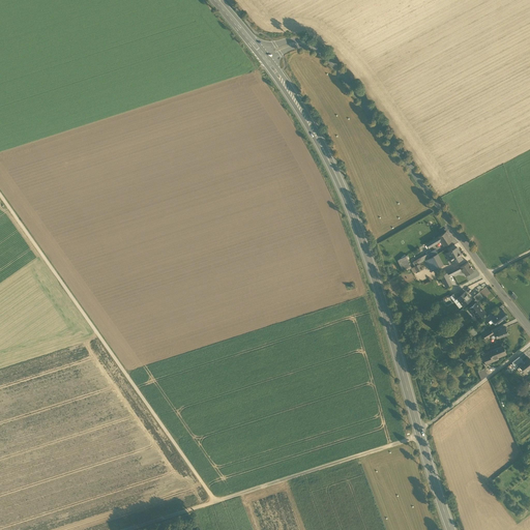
[(440,240),(443,245),(451,240),(446,232),(438,237),(440,240)]
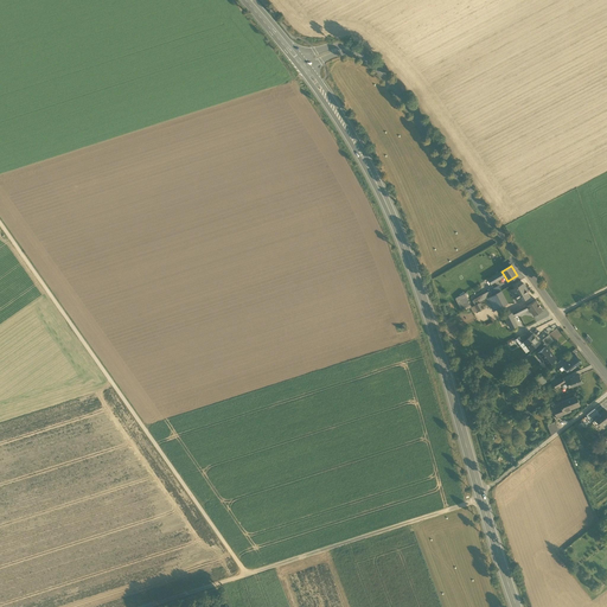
[(489,280),(491,283),(504,275),(502,272),(489,280)]
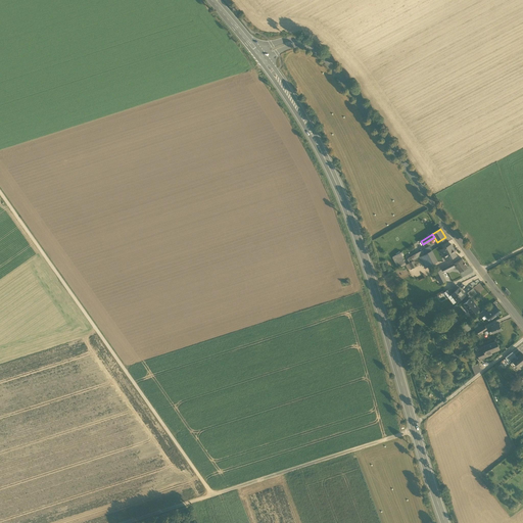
[(444,257),(445,260),(456,255),(453,249),(454,249),(450,244),(441,249),(444,254),(445,256),(444,257)]
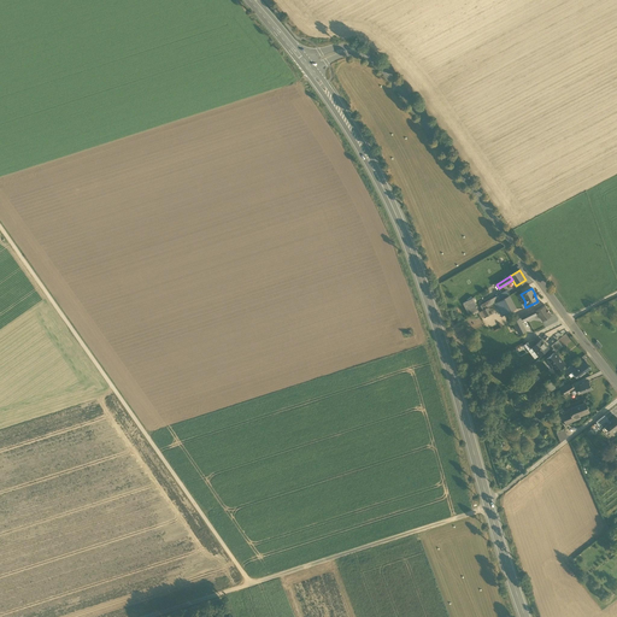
[(495,303),(501,300),(498,295),(480,305),(482,310),(488,306),(495,303)]
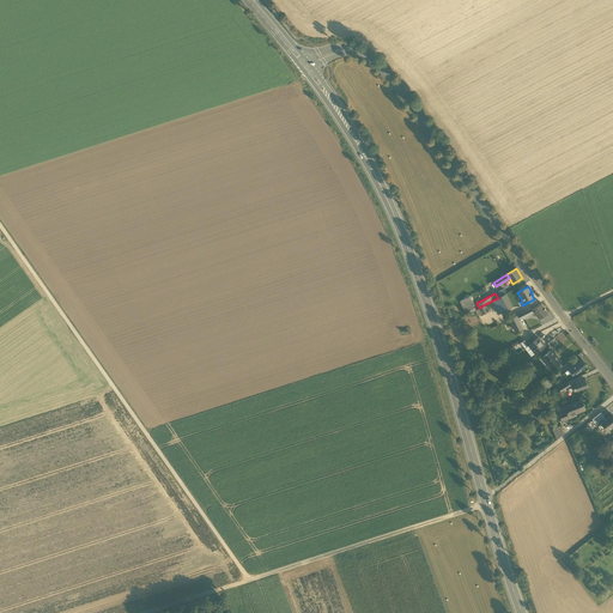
[(492,301),(499,313),(511,307),(505,293),(498,298),(492,301)]
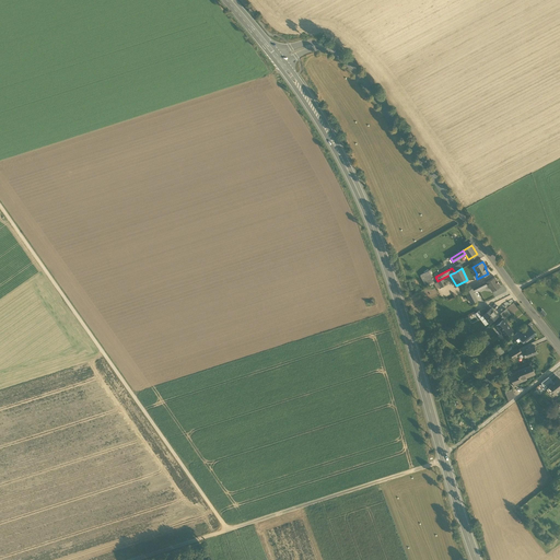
[(430,269),(419,276),(426,286),(434,281),(430,275),(432,273),(430,269)]
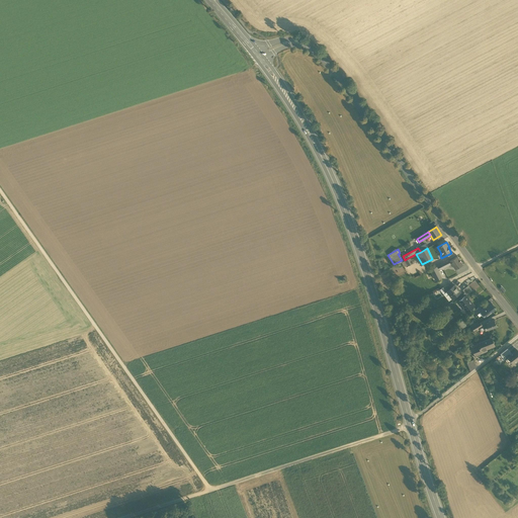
[(451,263),(455,269),(462,264),(457,256),(450,260),(449,261),(451,263)]
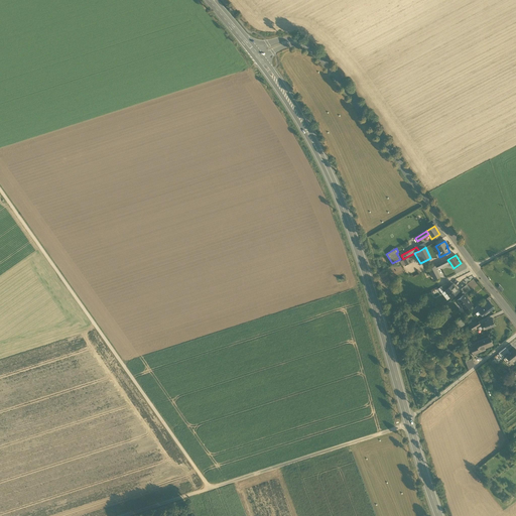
[(447,259),(438,263),(440,267),(444,265),(449,262),(447,260),(448,259),(447,259)]
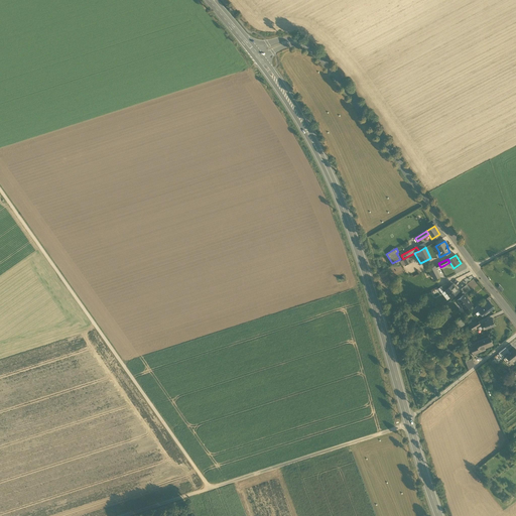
[(440,276),(436,269),(434,265),(428,269),(434,279),(440,276)]
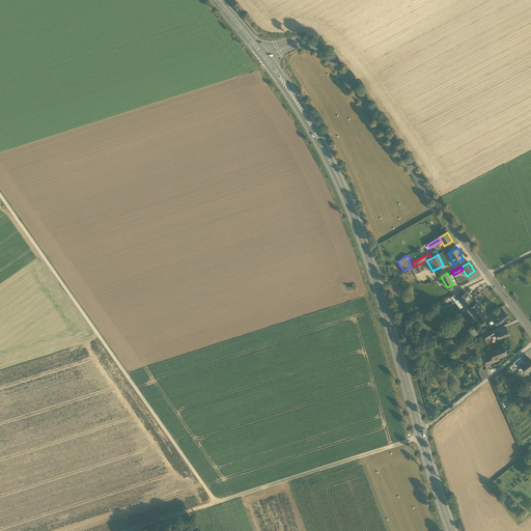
[(452,296),(456,301),(458,299),(457,299),(463,295),(459,291),(452,296)]
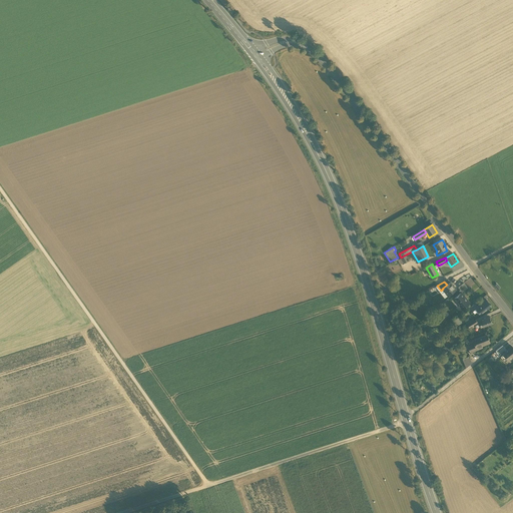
[(444,292),(448,296),(456,290),(455,289),(454,287),(450,283),(447,285),(442,289),(443,289),(444,292)]
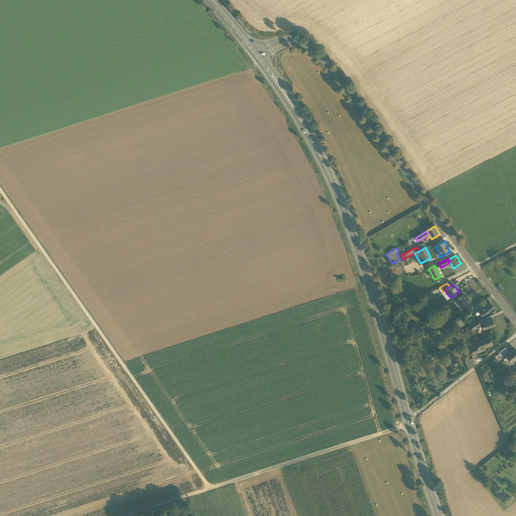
[(463,291),(465,294),(470,289),(466,284),(461,289),(463,291)]
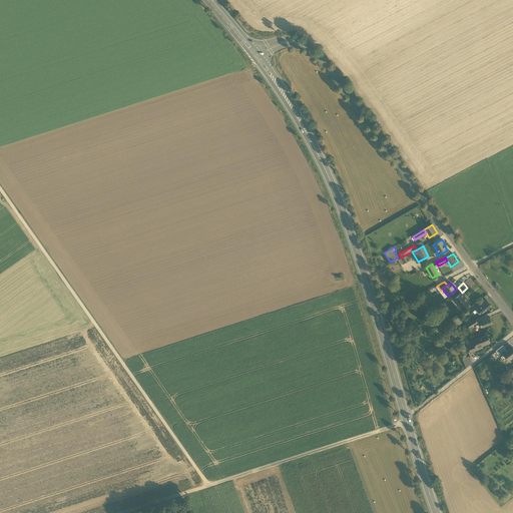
[(457,303),(462,309),(470,303),(467,299),(466,300),(461,293),(453,300),(456,304),(457,303)]
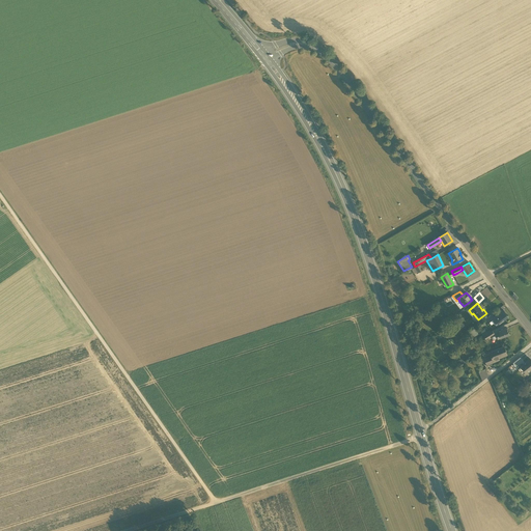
[(497,325),(498,325),(507,317),(505,314),(506,313),(503,309),(494,316),(492,318),(495,322),(496,322),(498,324),(497,325)]
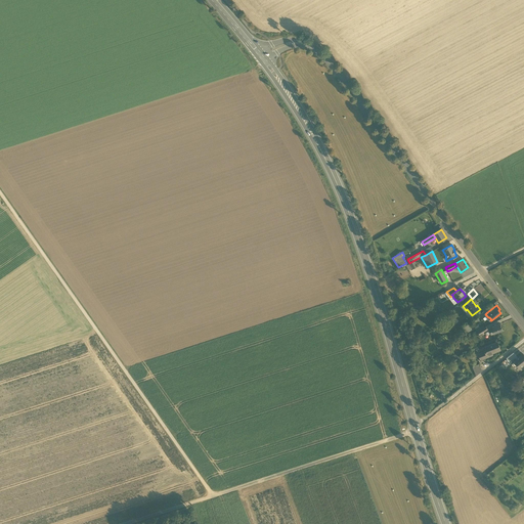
[(480,318),(482,317),(483,316),(485,314),(487,312),(485,310),(478,315),(480,318)]
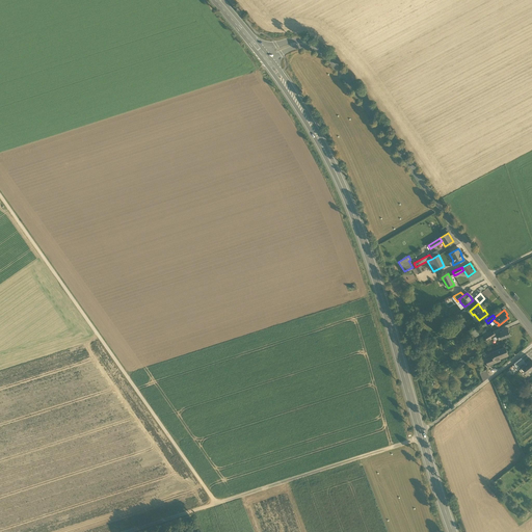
[(442,333),(444,336),(445,337),(449,333),(446,328),(441,331),(442,333)]
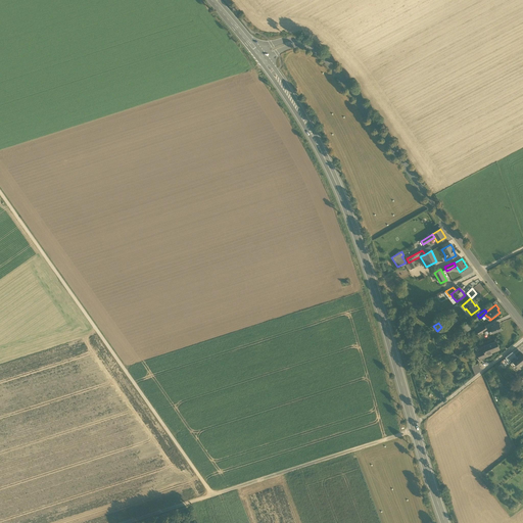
[(491,327),(493,333),(502,330),(500,323),(491,327)]
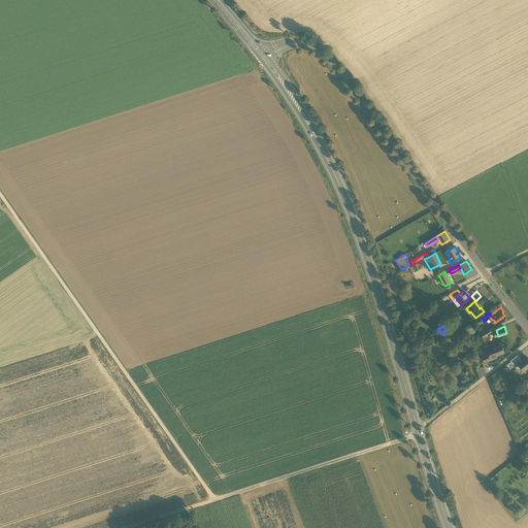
[(471,327),(466,331),(470,336),(475,332),(471,327)]
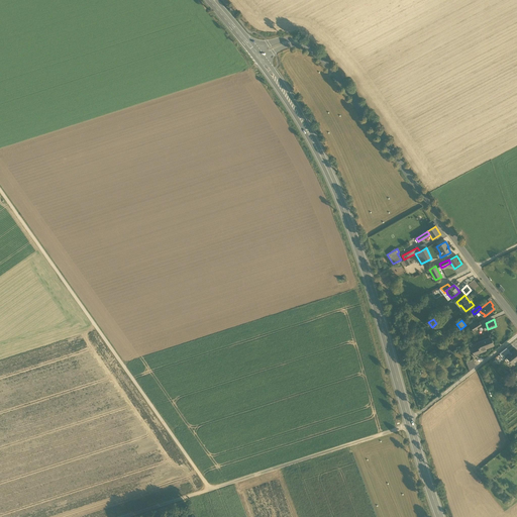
[(478,346),(476,347),(478,353),(486,349),(485,347),(493,344),(490,337),(477,343),(478,346)]
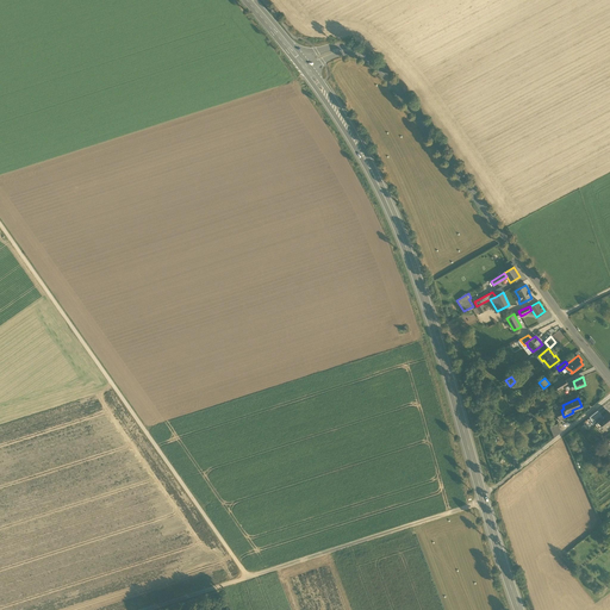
[(595,419),(597,422),(598,421),(603,417),(597,410),(589,417),(592,421),(595,419)]
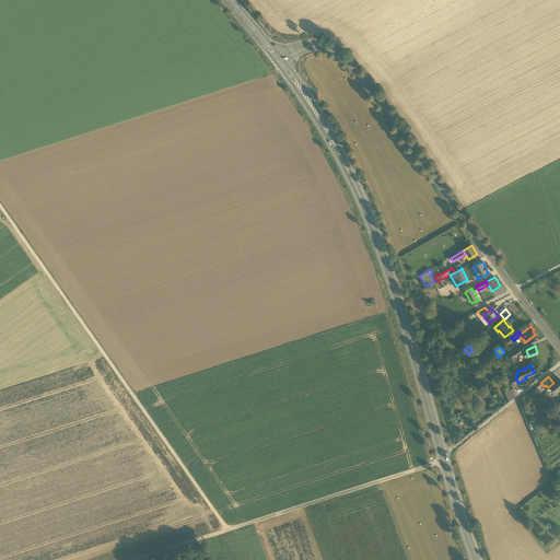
[(549,386),(555,393),(557,396),(558,395),(556,393),(559,388),(559,378),(556,381),(553,383),(549,386)]
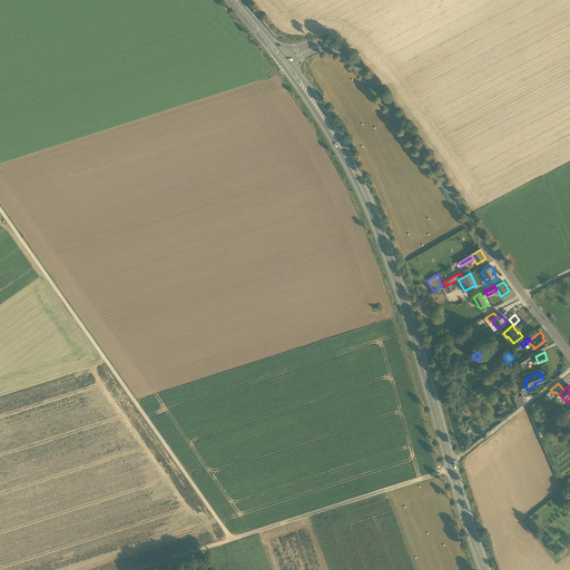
[(513,399),(518,409),(524,403),(521,395),(516,397),(513,399)]
